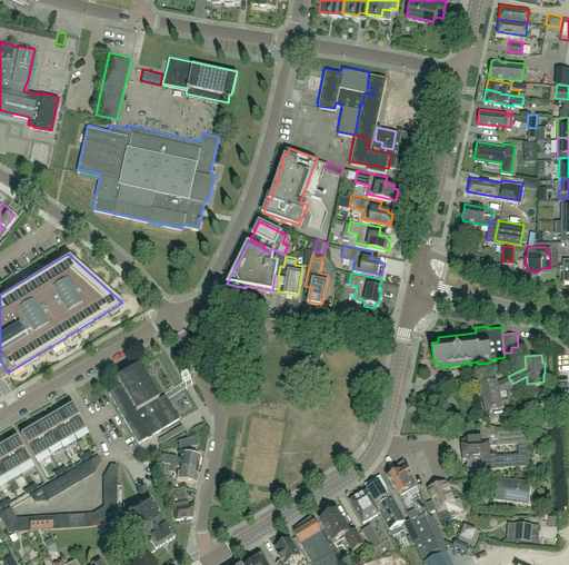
[(119,383),(107,389),(136,440),(159,427),(178,416),(166,396),(160,400),(138,362),(115,375),(119,383)]
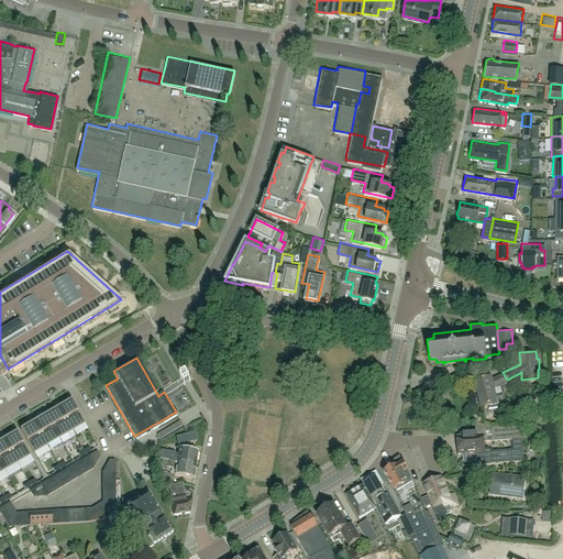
[(493,386),(507,380),(503,372),(490,377),(490,375),(474,380),(479,405),(487,404),(487,406),(496,405),(496,402),(493,386)]
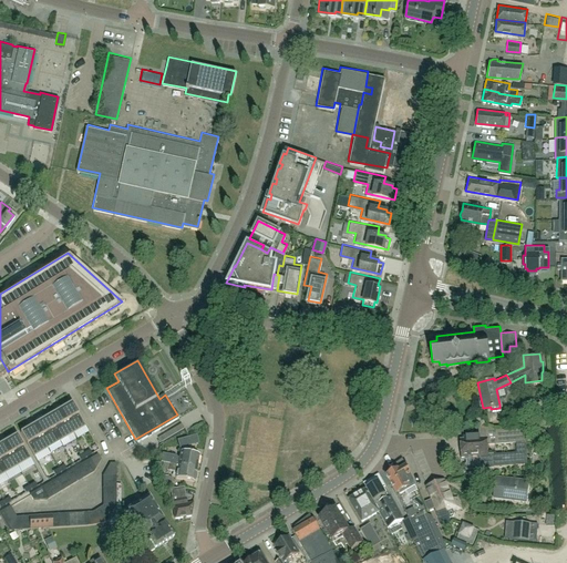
[(62,403),(58,407),(59,408),(71,430),(84,422),(71,399),(62,403)]
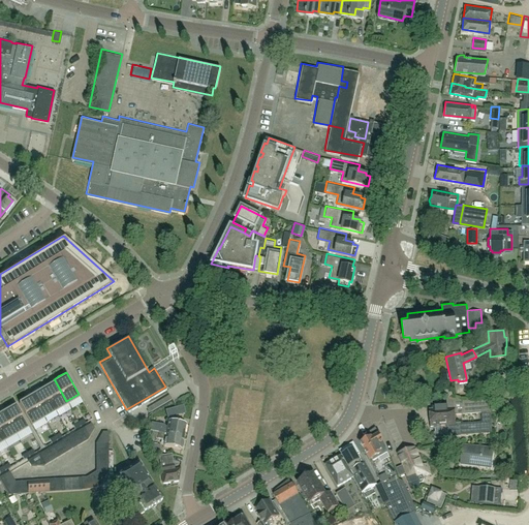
[(54,379),(50,381),(42,385),(55,408),(66,401),(55,380),(54,379)]
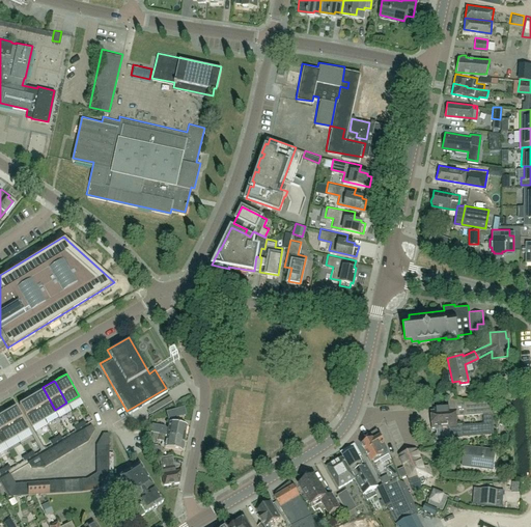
[(35,392),(30,394),(31,395),(44,416),(55,410),(43,387),(35,392)]
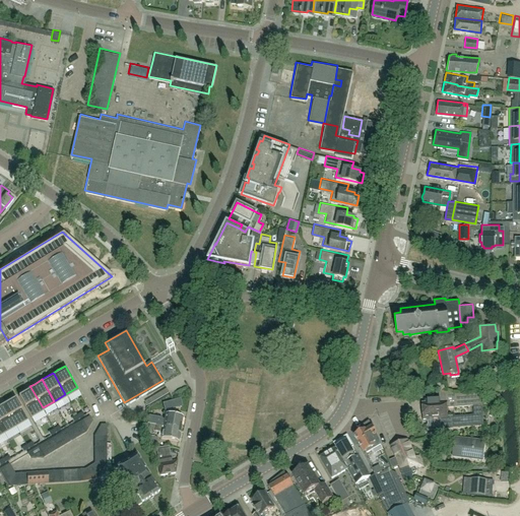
[(30,414),(43,407),(30,387),(29,386),(25,389),(17,393),(30,414)]
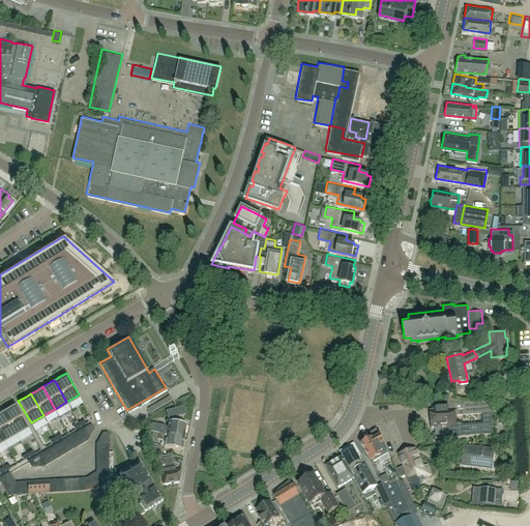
[(435,407),(430,407),(431,425),(435,425),(435,435),(461,434),(493,431),(491,410),(490,395),(482,395),(483,399),(462,400),(462,398),(446,396),(447,404),(435,404),(435,407)]
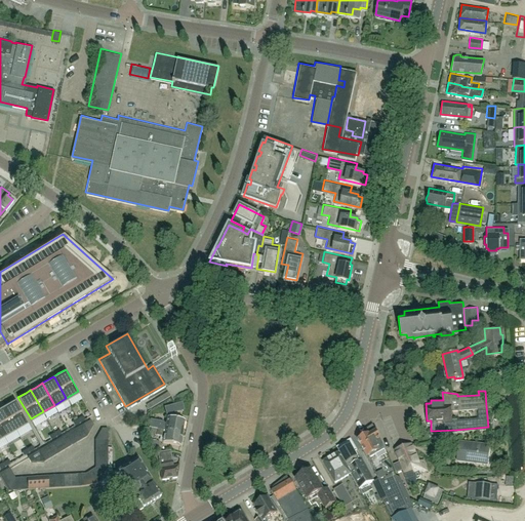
[(3,407),(15,428),(28,421),(14,399),(7,403),(2,406),(3,407)]
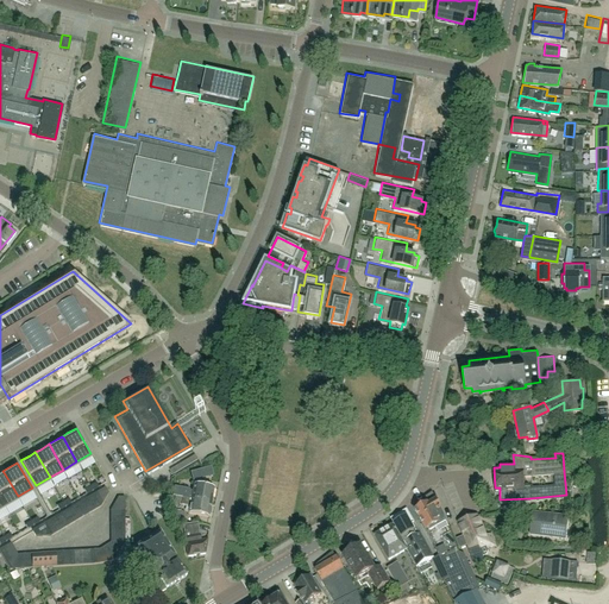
[(0,472),(0,497),(4,504),(18,496),(4,472),(2,471),(0,472)]
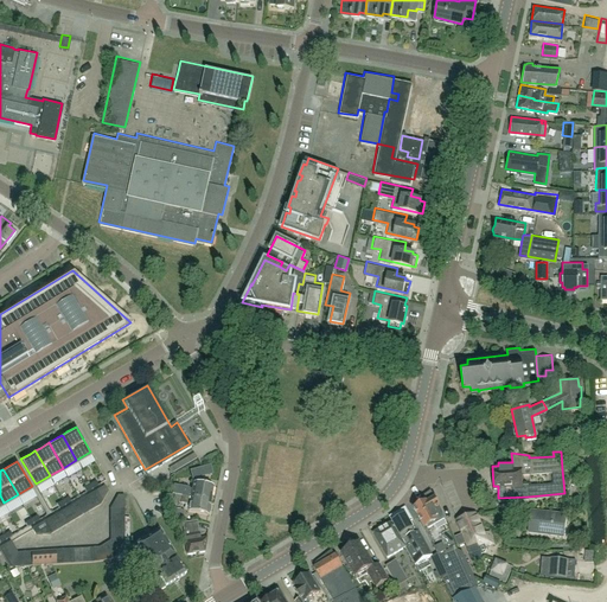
[(94,473),(98,481),(104,479),(100,471),(94,473)]
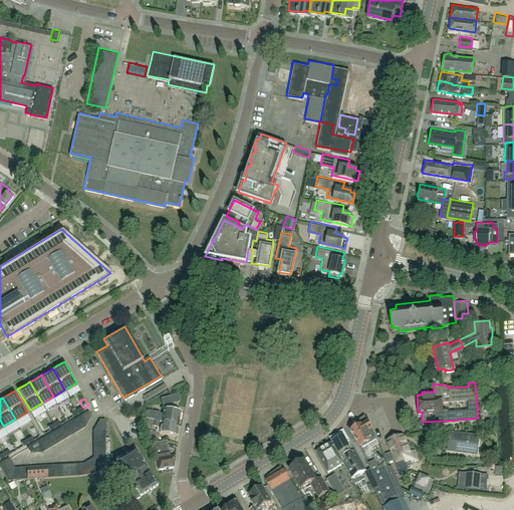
[(146,407),(144,416),(177,422),(179,410),(162,407),(161,412),(160,411),(159,410),(146,407)]
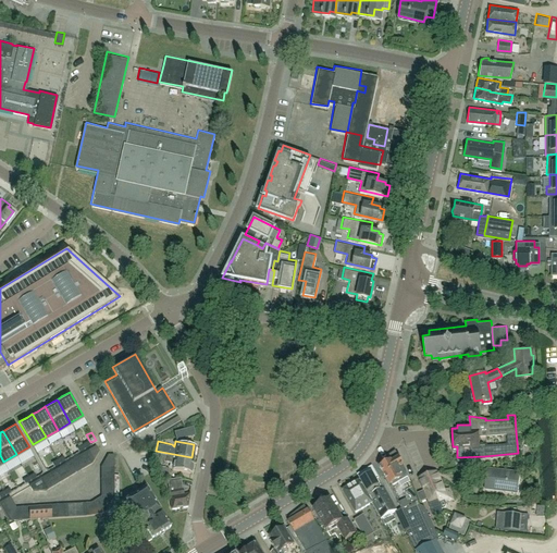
[(90,461),(97,447),(94,443),(83,450),(89,461),(90,461)]
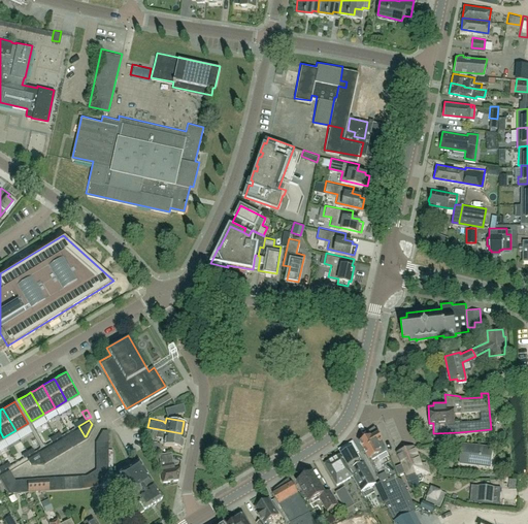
[(78,426),(69,431),(75,441),(85,436),(78,426)]
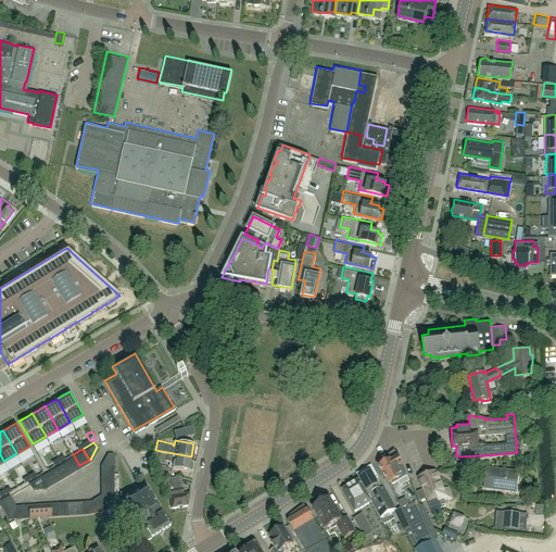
[(191,456),(155,450),(155,455),(172,459),(171,466),(189,469),(191,456)]
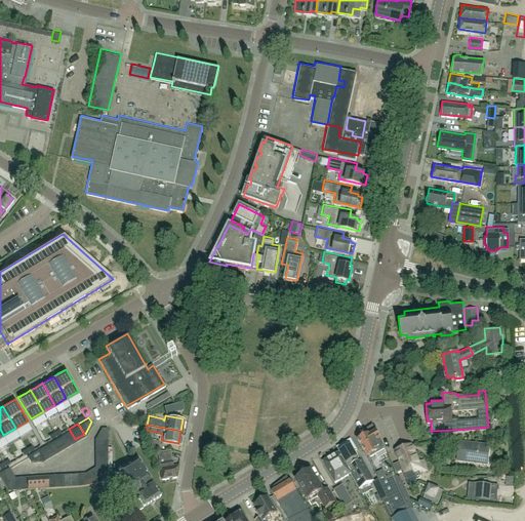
[(106,438),(106,426),(99,426),(93,437),(93,438),(106,438)]
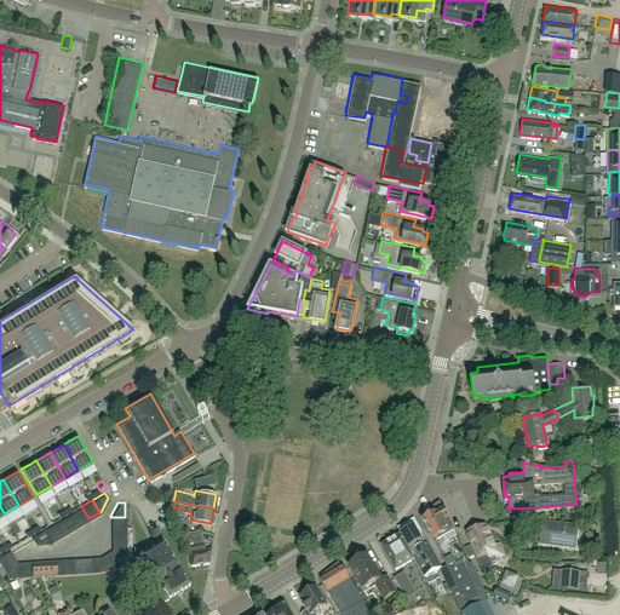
[(81,506),(76,510),(84,522),(89,518),(81,506)]
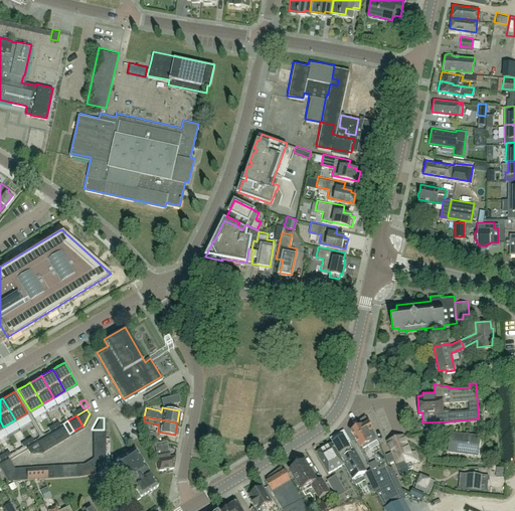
[(402,510),(396,498),(399,496),(384,464),(385,463),(375,438),(371,430),(372,429),(368,420),(357,427),(350,431),(365,457),(371,470),(378,486),(373,488),(385,510),(402,510)]
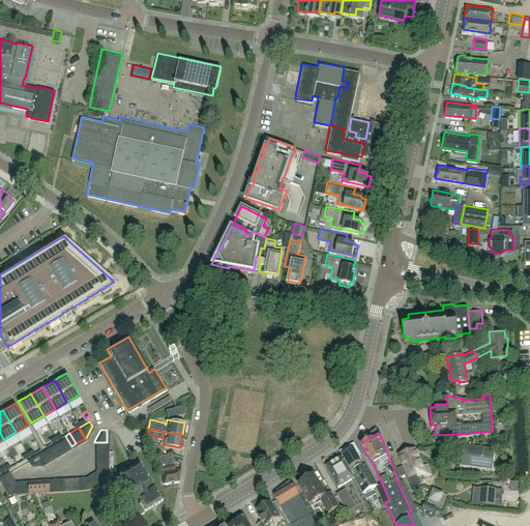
[(65,436),(51,444),(57,455),(71,446),(65,436)]
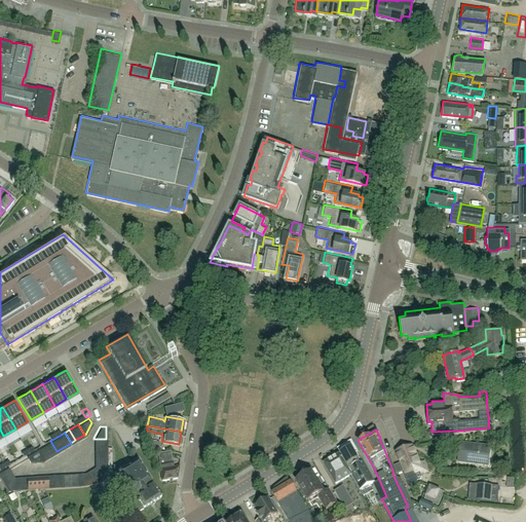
[(459,440),(457,458),(487,462),(489,444),(459,440)]
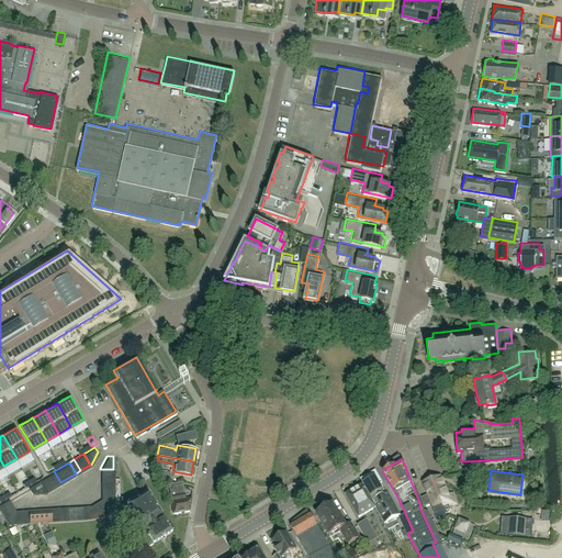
[(60,482),(54,471),(49,473),(56,486),(60,482)]
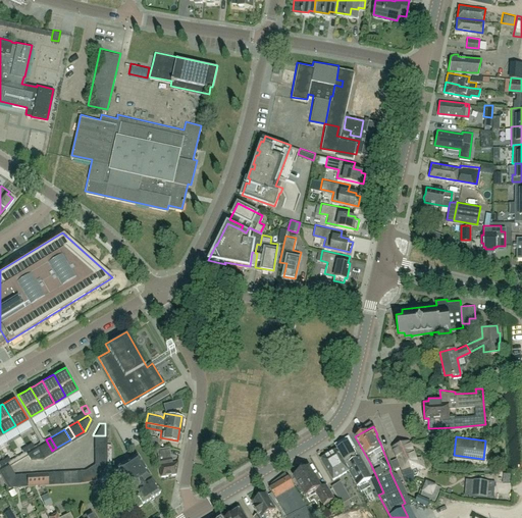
[(46,439),(41,443),(47,453),(52,451),(46,439)]
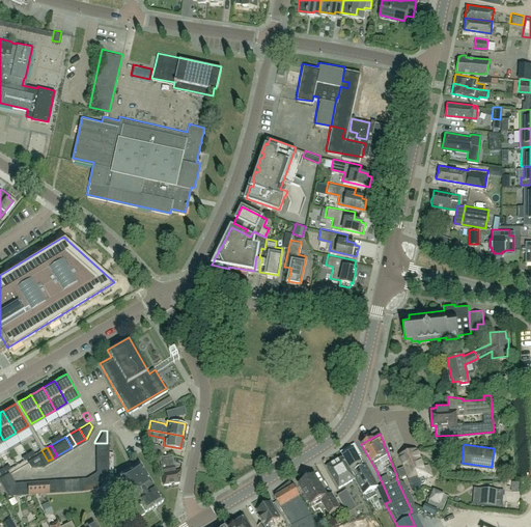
[(355,447),(342,454),(354,476),(357,481),(363,492),(364,492),(367,497),(375,492),(372,487),(378,483),(365,462),(361,465),(358,461),(361,460),(355,447)]
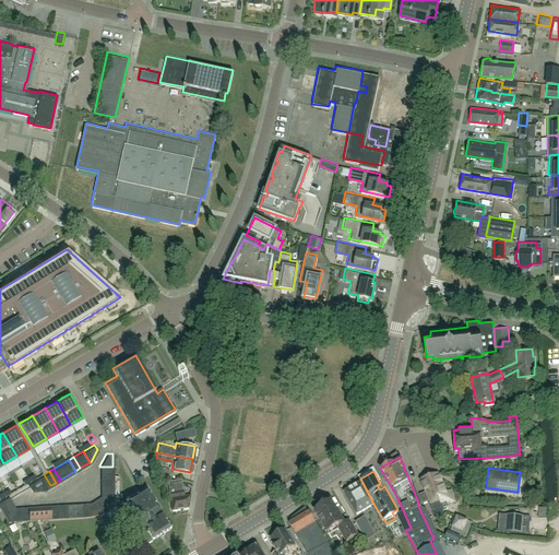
[(437,471),(430,473),(436,485),(433,486),(438,497),(439,500),(440,500),(441,506),(442,508),(445,507),(448,503),(447,500),(453,498),(449,487),(444,488),(437,471)]
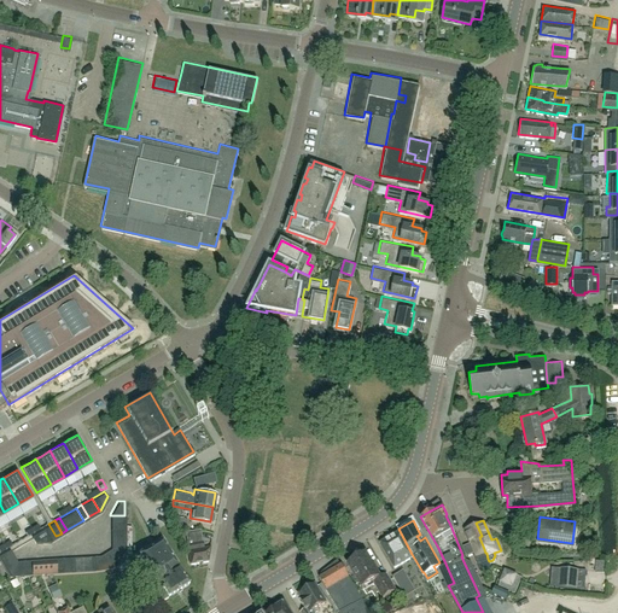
[(470,539),(462,543),(466,553),(473,549),(474,553),(478,562),(488,559),(487,553),(485,553),(484,549),(479,537),(482,536),(476,523),(464,526),(470,539)]
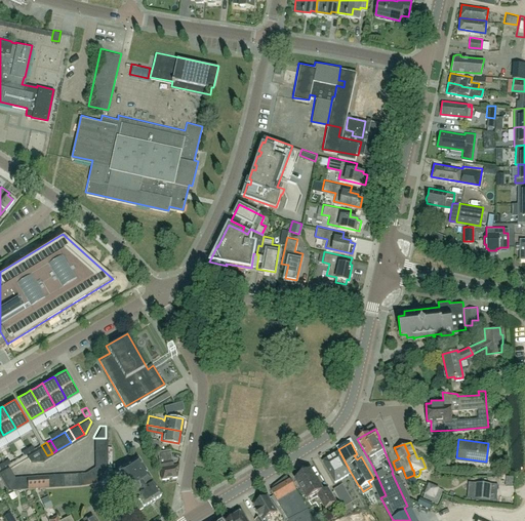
[(41,445),(36,448),(42,458),(47,455),(41,445)]
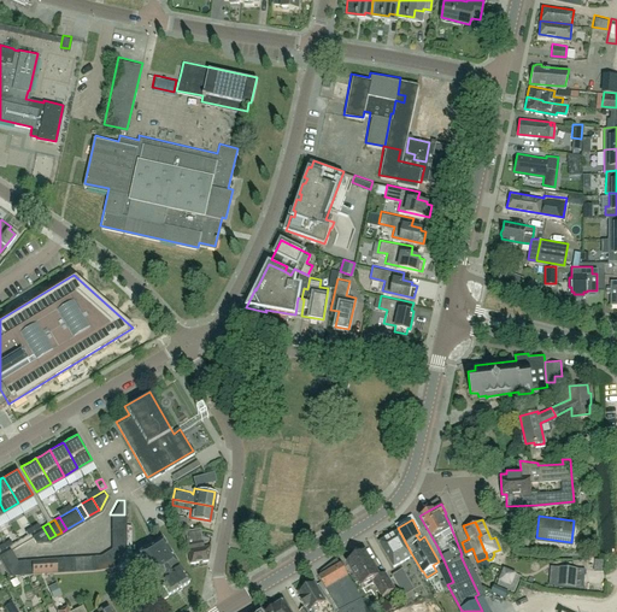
[(203,543),(201,537),(198,539),(197,534),(200,533),(199,525),(184,528),(189,559),(206,557),(209,542),(203,543)]
